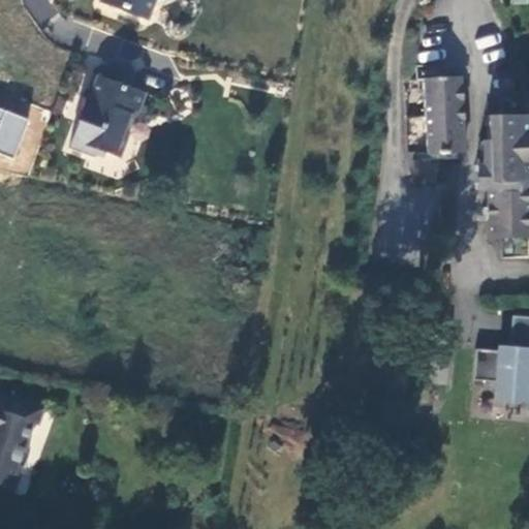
[(103,0),(102,4),(104,5),(105,0),(107,0),(122,5),(121,11),(145,19),(151,0),(103,0)]
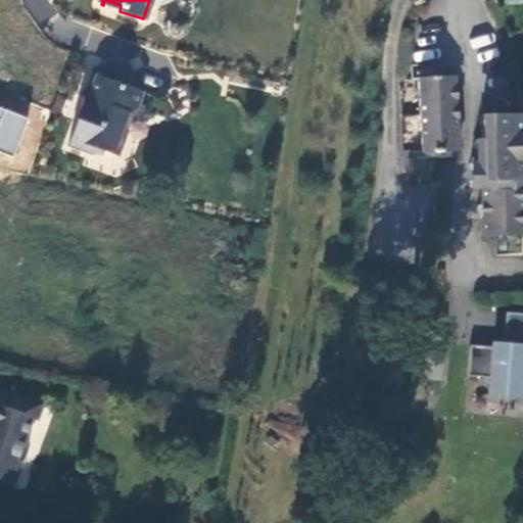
[(106,0),(104,0),(103,5),(120,11),(121,5),(106,0)]
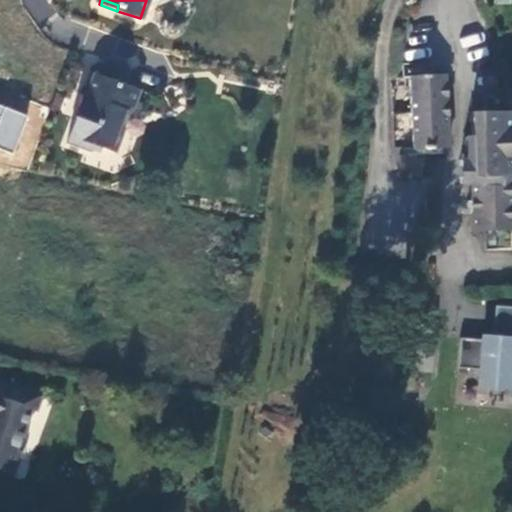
[(141,91),(94,73),(87,93),(83,96),(80,104),(84,107),(80,117),(77,117),(68,143),(90,151),(103,149),(115,153),(124,130),(120,128),(126,113),(135,108),(141,91)]
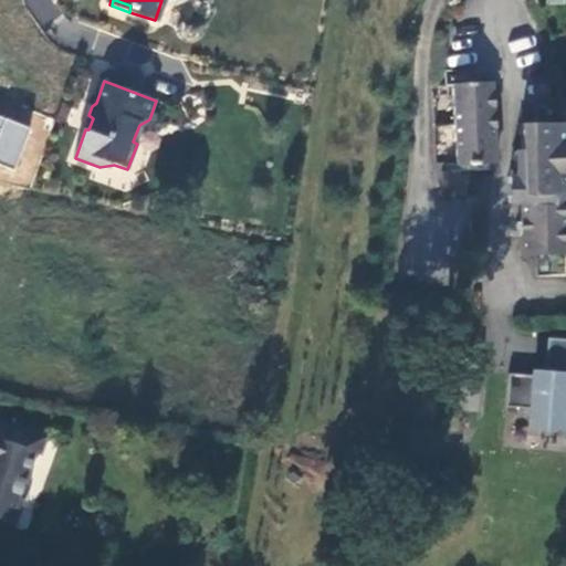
[(495,163),(492,83),(452,85),(456,163),(442,165),(443,200),(467,199),(465,163),(495,163)]
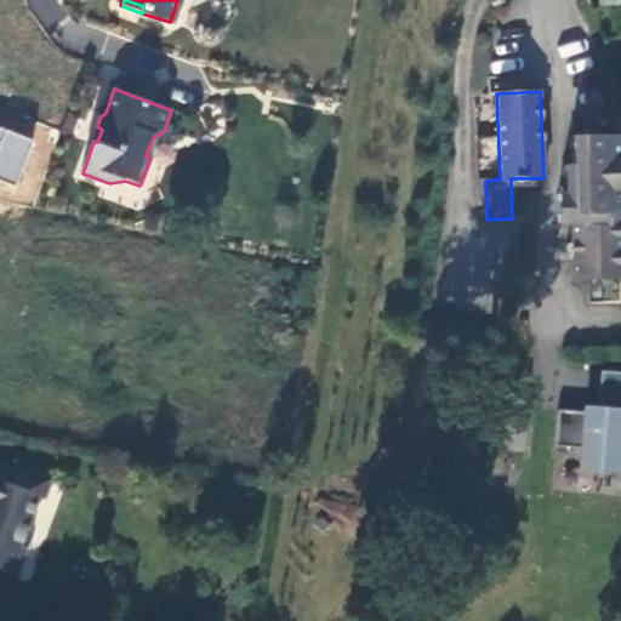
[(0,177),(18,183),(32,136),(0,126),(0,177)]
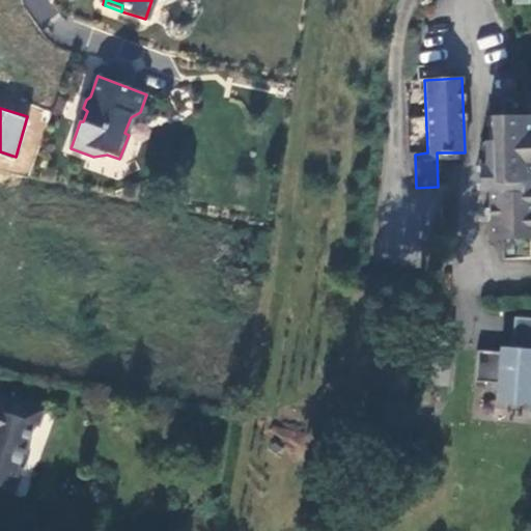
[(530,114),(487,115),(492,239),(530,239),(530,114)]
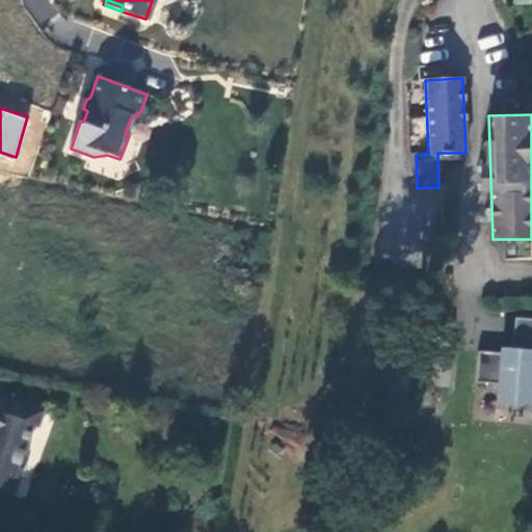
[(531,318),(515,317),(512,348),(531,349),(531,318)]
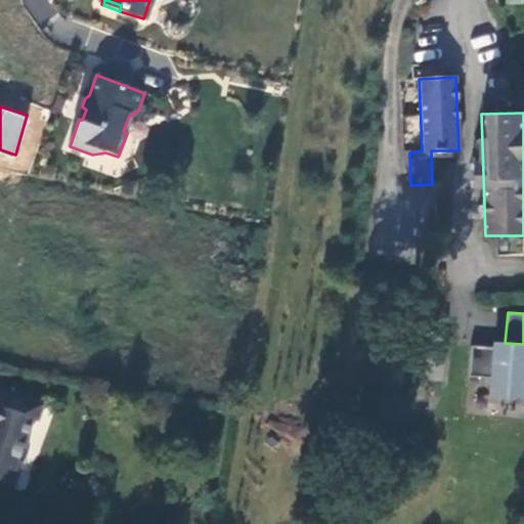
[(523,397),(523,344),(505,343),(501,342),(501,347),(472,345),(470,376),(491,378),(490,395),(523,397)]
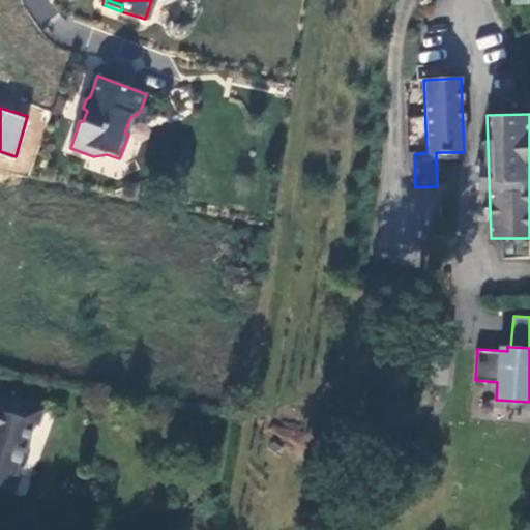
[(0,487),(12,483),(18,468),(23,470),(26,465),(28,460),(30,451),(30,448),(25,447),(33,425),(38,428),(45,409),(11,398),(9,404),(0,401),(0,487)]
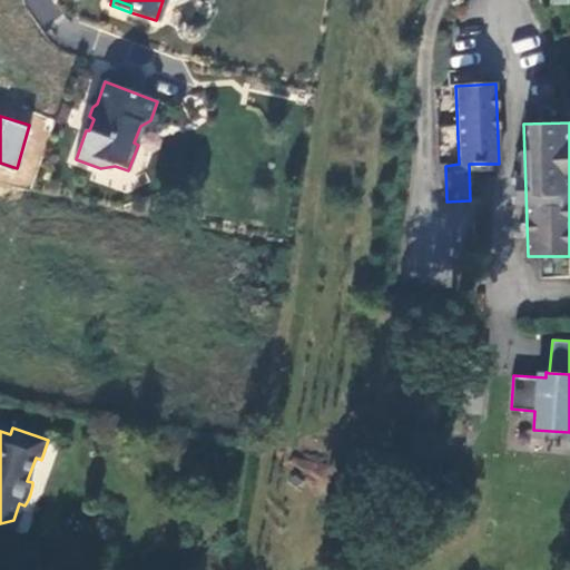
[(13,520),(0,523),(0,524),(15,531),(25,505),(19,503),(13,520)]
